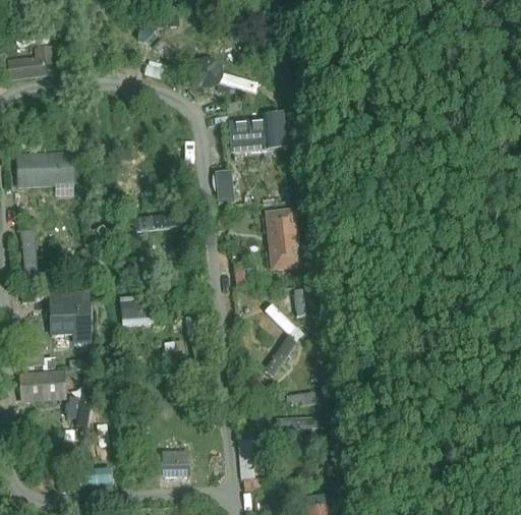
[(146,33),(182,31),(181,13),(145,15),(146,33)]
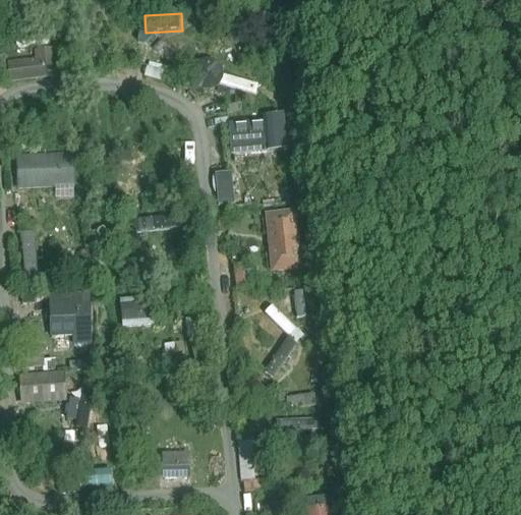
[(35,58),(5,60),(6,75),(57,71),(54,42),(34,44),(35,58)]
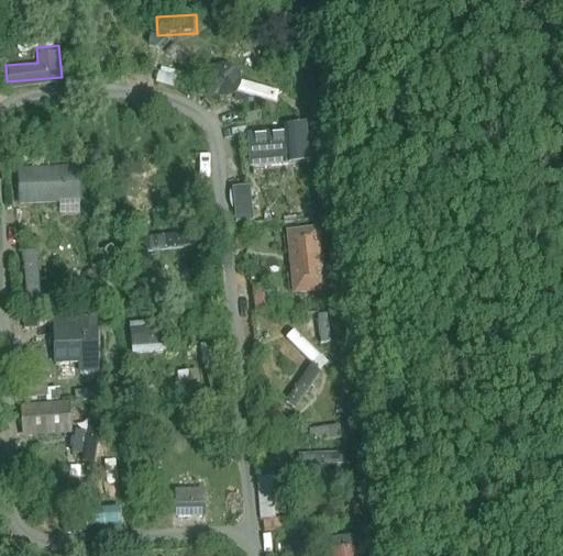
[(283,86),(239,80),(238,89),(282,96),(283,86)]
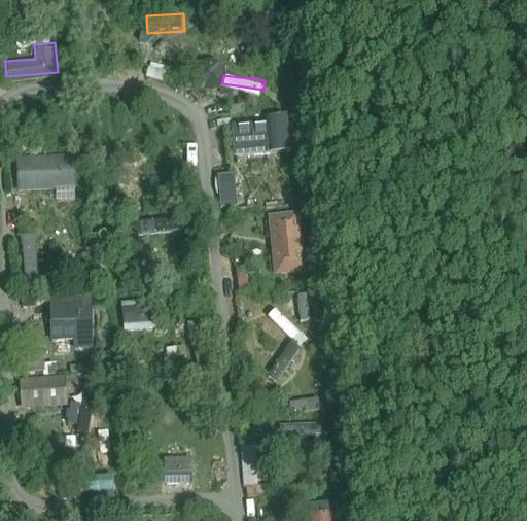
[(226,99),(215,100),(216,111),(227,110),(226,99)]
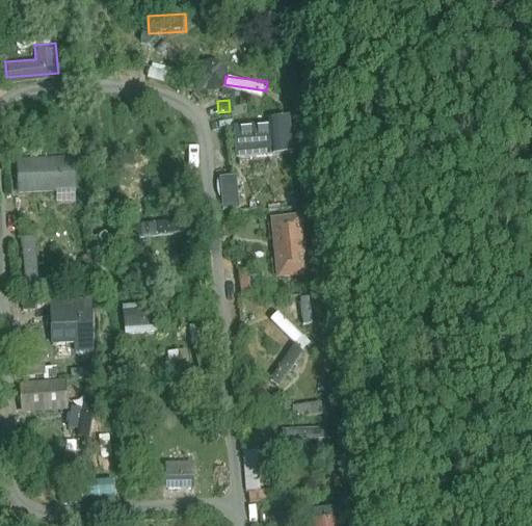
[(251,102),(234,104),(235,112),(251,110),(251,102)]
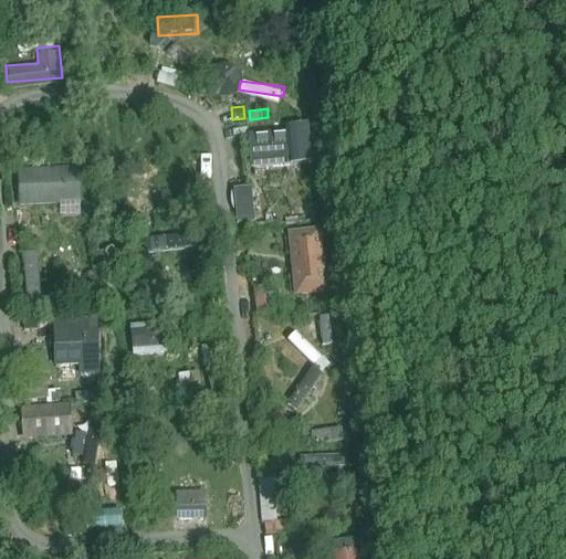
[(282,128),(248,132),(251,168),(285,165),(282,128)]
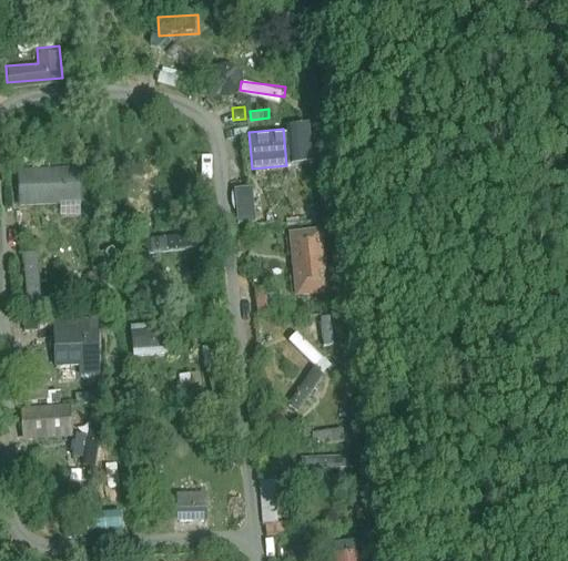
[(80,163),(19,165),(20,203),(81,201),(80,163)]
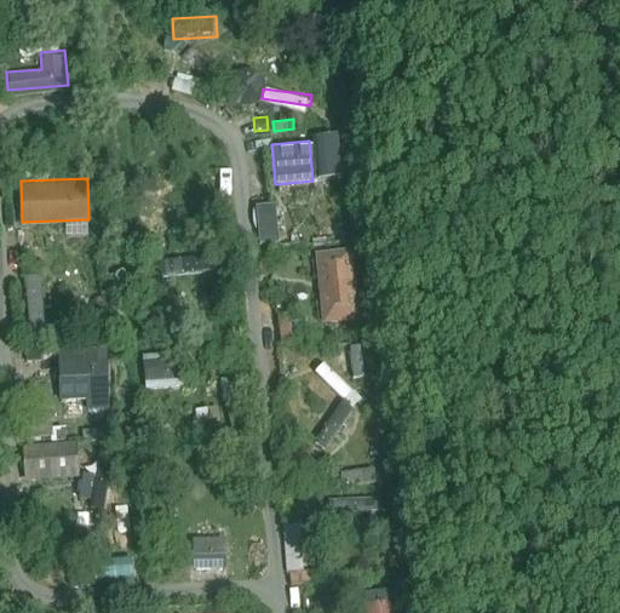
[(275,201),(256,204),(259,241),(279,239),(275,201)]
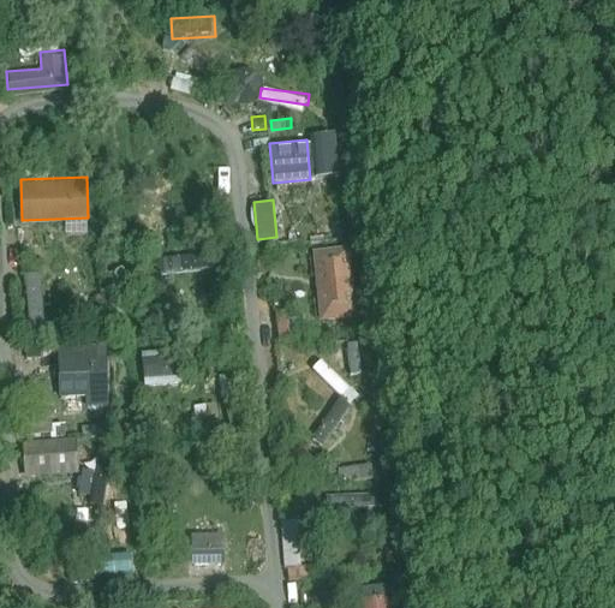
[(345,245),(309,249),(316,319),(352,315),(345,245)]
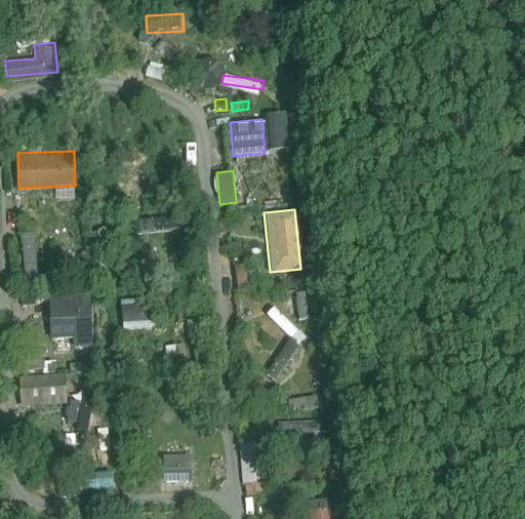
[(179,224),(177,213),(140,218),(142,229),(179,224)]
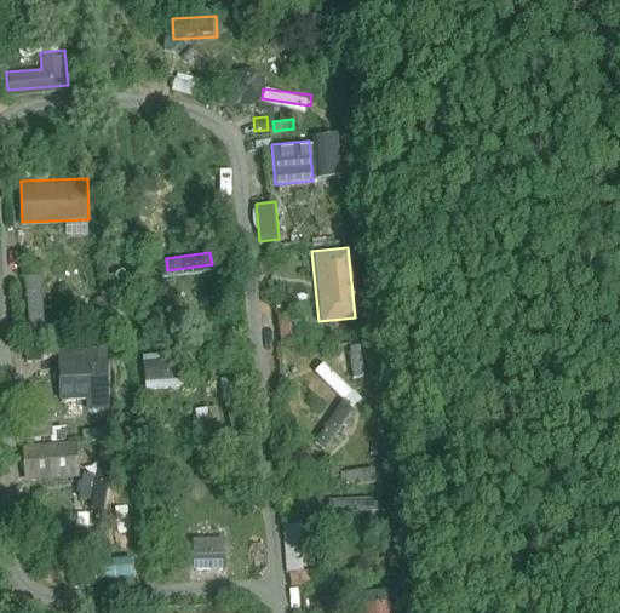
[(41,274),(26,274),(28,327),(44,327),(41,274)]
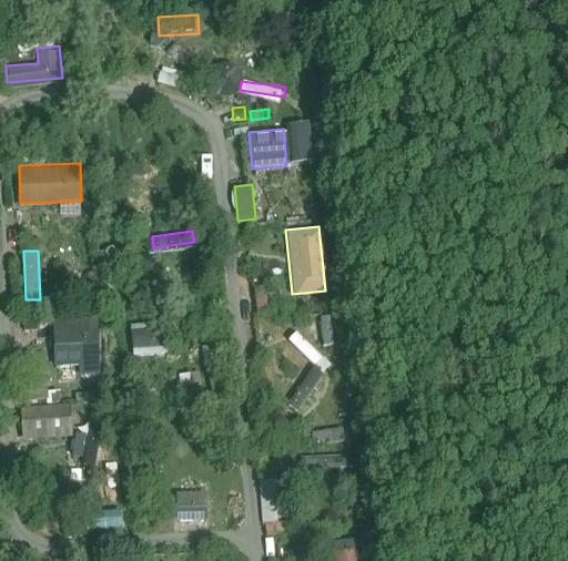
[(269,285),(257,285),(259,313),(270,313),(269,285)]
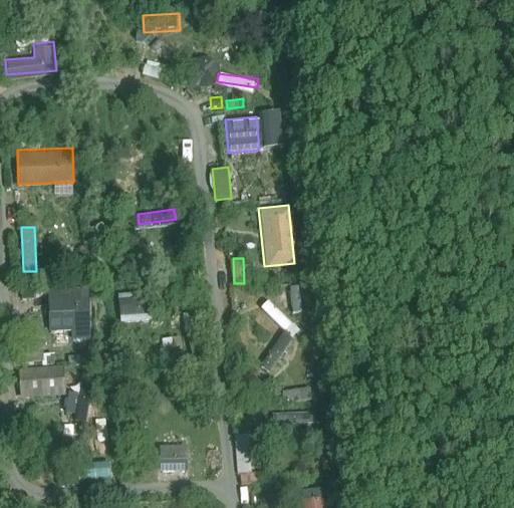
[(284,284),(283,303),(304,304),(305,285),(284,284)]
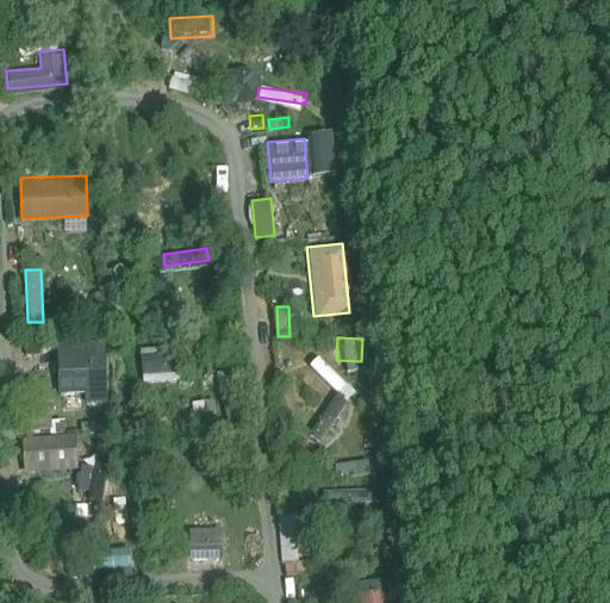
[(105,397),(103,342),(57,344),(58,390),(85,389),(86,398),(105,397)]
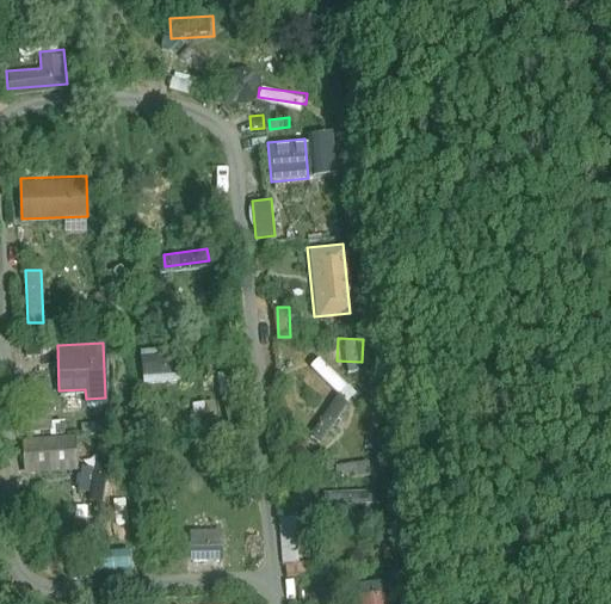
[(180,345),(141,344),(141,358),(180,358),(180,345)]
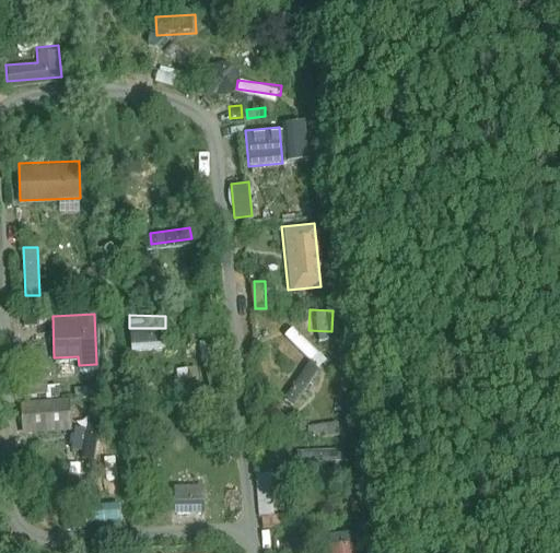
[(293,326),(284,336),(318,366),(327,355),(293,326)]
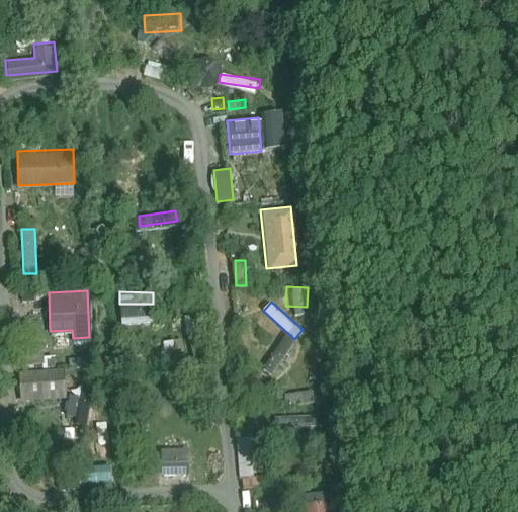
[(156,310),(123,311),(123,323),(156,322),(156,310)]
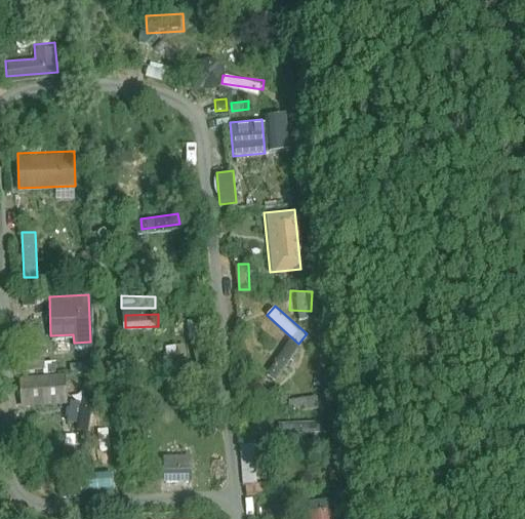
[(185,342),(165,343),(167,361),(187,359),(185,342)]
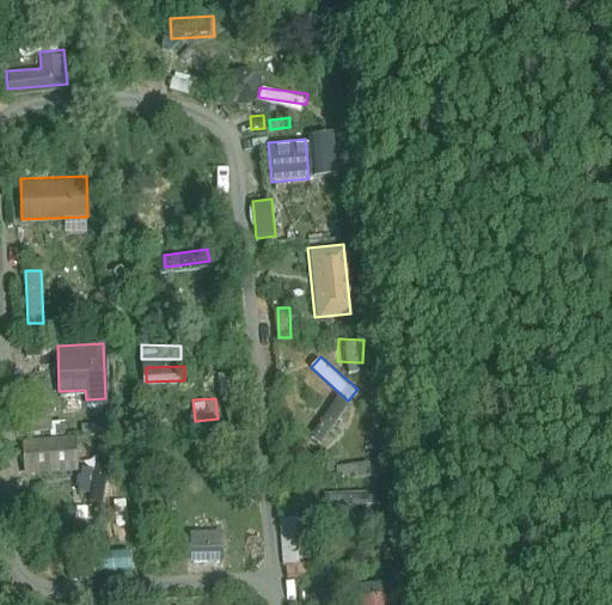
[(336,398),(310,438),(319,444),(346,404),(336,398)]
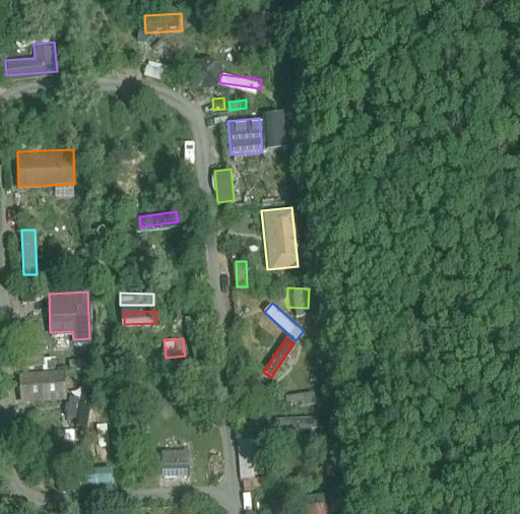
[(61,370),(20,373),(22,401),(64,398),(61,370)]
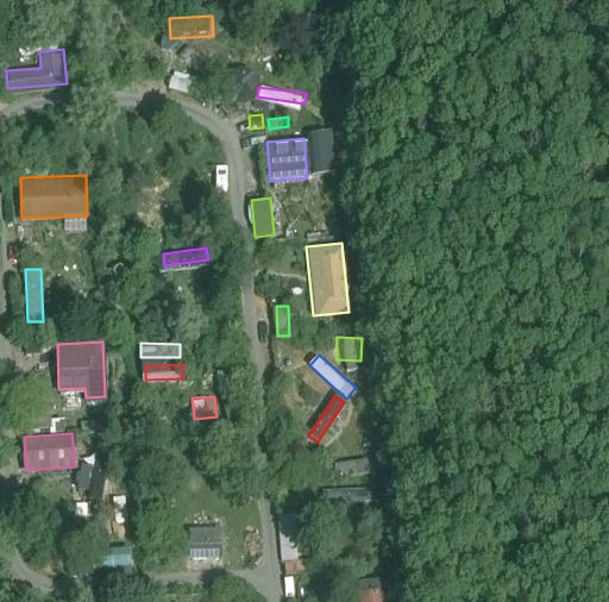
[(111,441),(98,440),(95,469),(107,470),(111,441)]
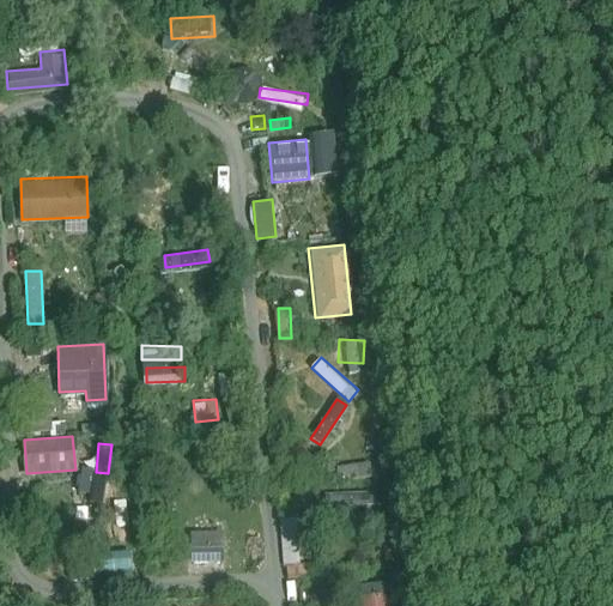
[(338,497),(376,498),(376,460),(356,460),(354,488),(338,488),(338,497)]
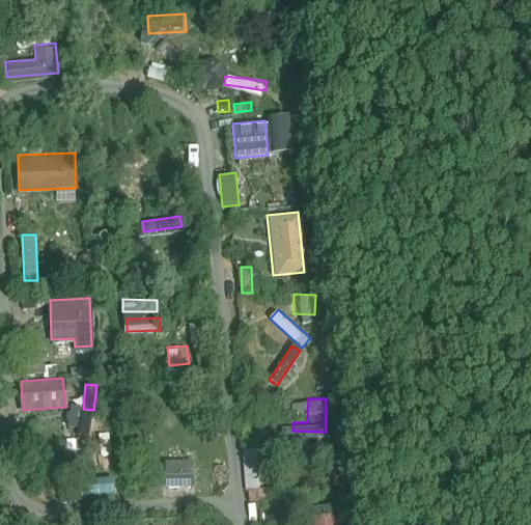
[(83,412),(80,432),(89,433),(91,413),(83,412)]
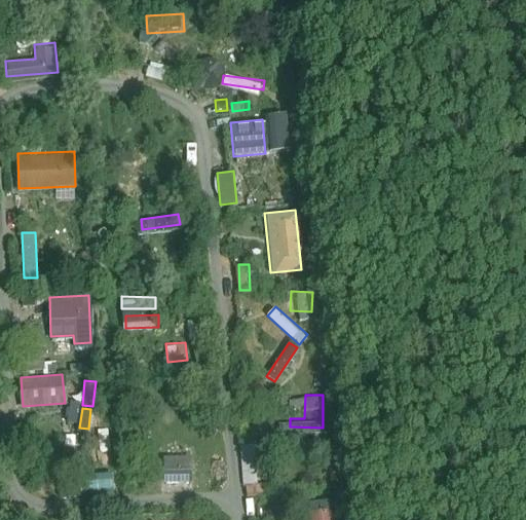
[(275,479),(262,480),(260,439),(246,440),(249,489),(275,487),(275,479)]
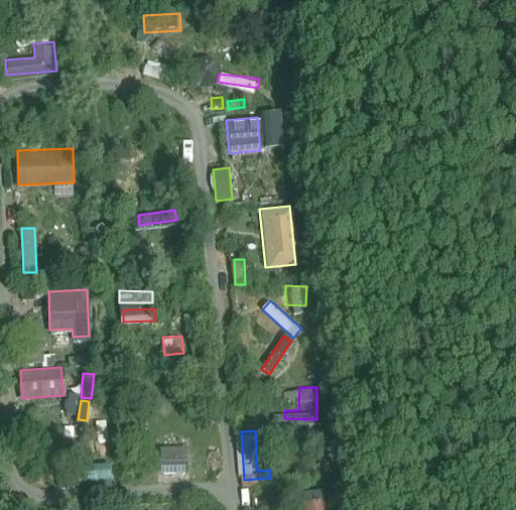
[(188,447),(159,447),(159,471),(188,470),(188,447)]
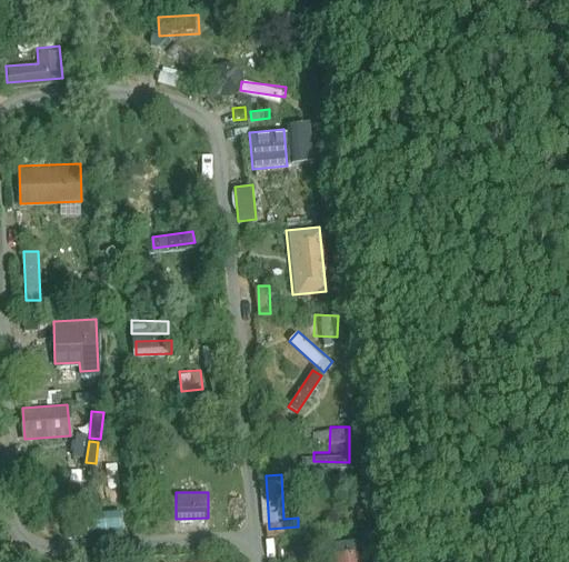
[(366,561),(366,547),(340,548),(341,561),(366,561)]
